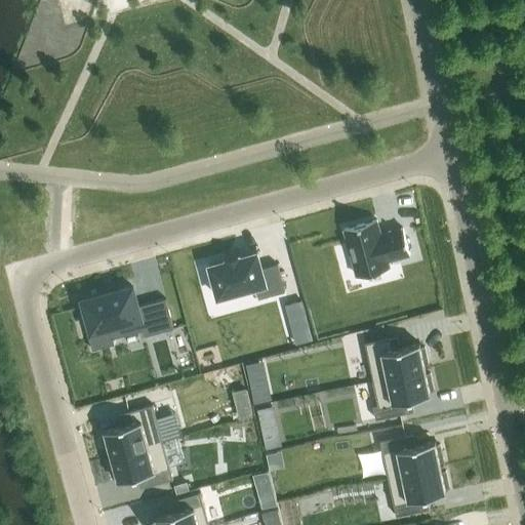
[(380,234),(376,219),(344,229),(356,275),(389,267),(388,260),(409,254),(402,228),(380,234)]
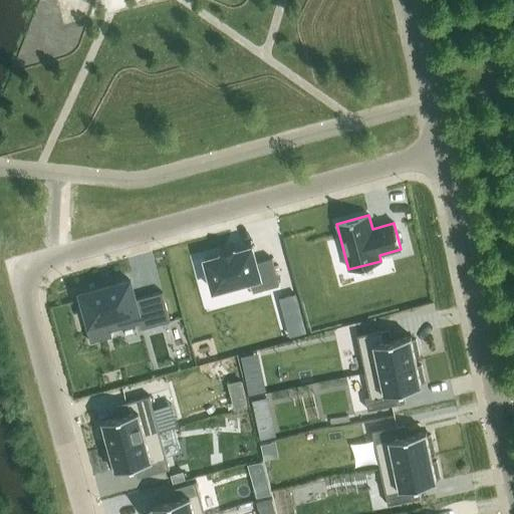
[(251,246),(205,259),(213,290),(250,280),(253,292),(278,285),(271,258),(255,262),(251,246)]
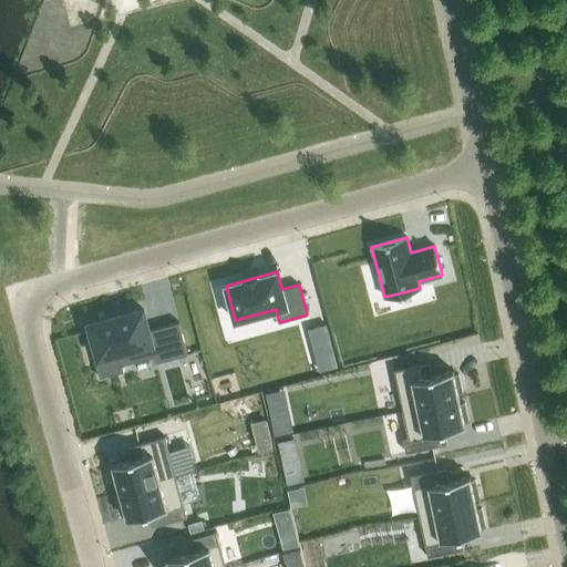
[(143,309),(90,323),(99,358),(116,352),(120,366),(154,357),(155,362),(187,354),(178,321),(148,330),(143,309)]
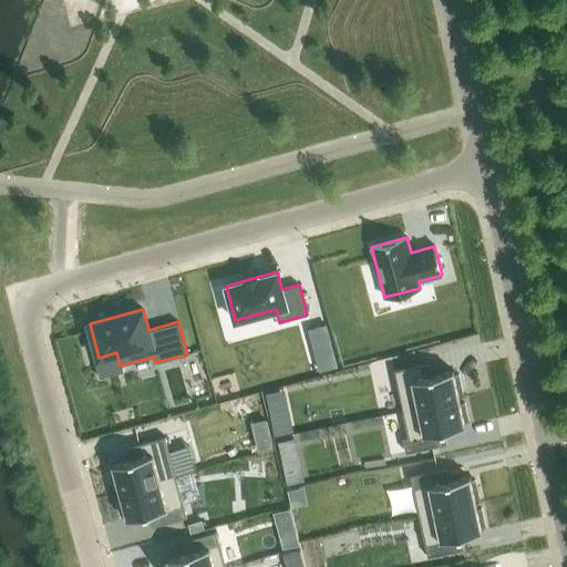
[(88,327),(43,336),(45,348),(90,339),(88,327)]
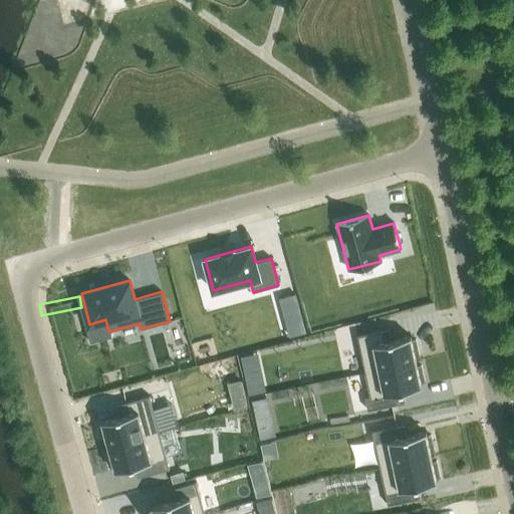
[(381,329),(356,334),(364,371),(416,360),(415,355),(419,354),(416,338),(412,339),(411,335),(383,341),(381,329)]
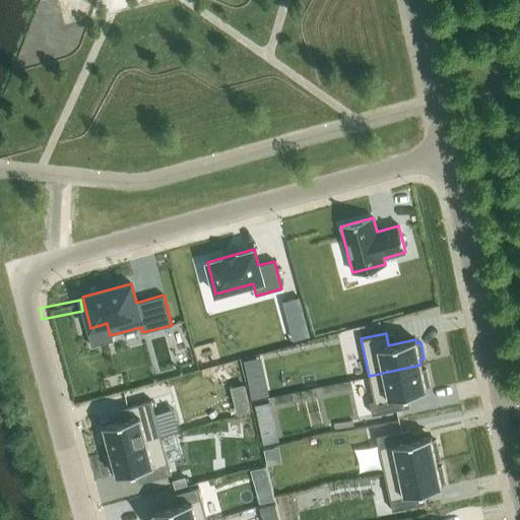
[(420,365),(369,376),(374,400),(369,401),(372,414),(401,408),(399,396),(427,390),(426,386),(430,385),(426,369),(421,370),(420,365)]
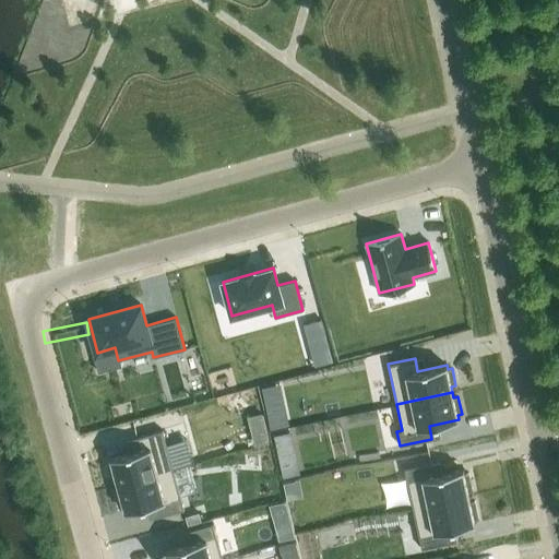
[(111,462),(108,463),(113,480),(117,479),(118,484),(173,468),(163,430),(137,437),(140,450),(110,458),(111,462)]
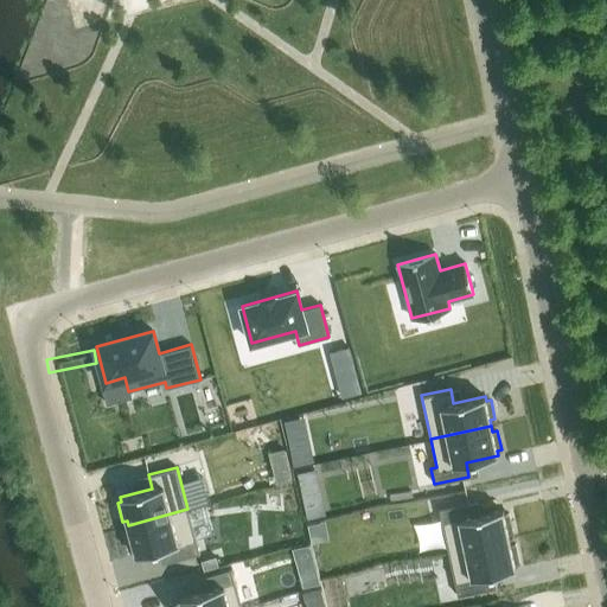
[(468,502),(439,508),(448,551),(509,538),(508,532),(512,531),(509,513),(504,513),(503,509),(471,516),(468,502)]
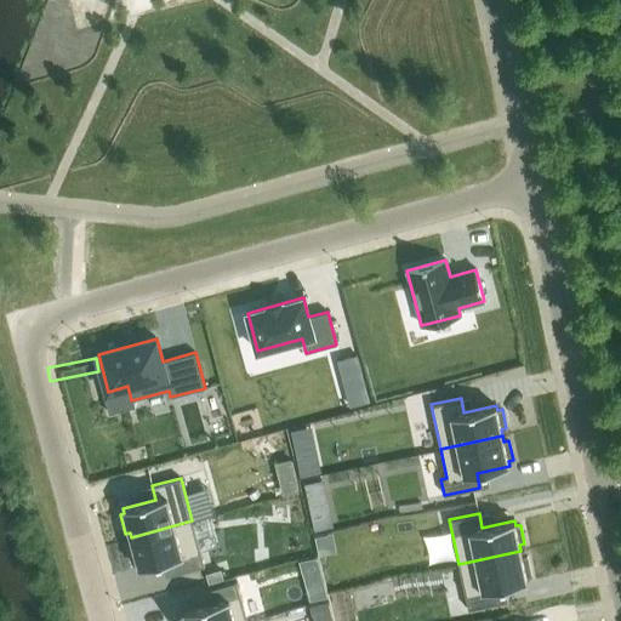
[(132,543),(129,545),(134,564),(138,563),(140,568),(171,559),(176,573),(204,565),(192,520),(131,537),(132,543)]
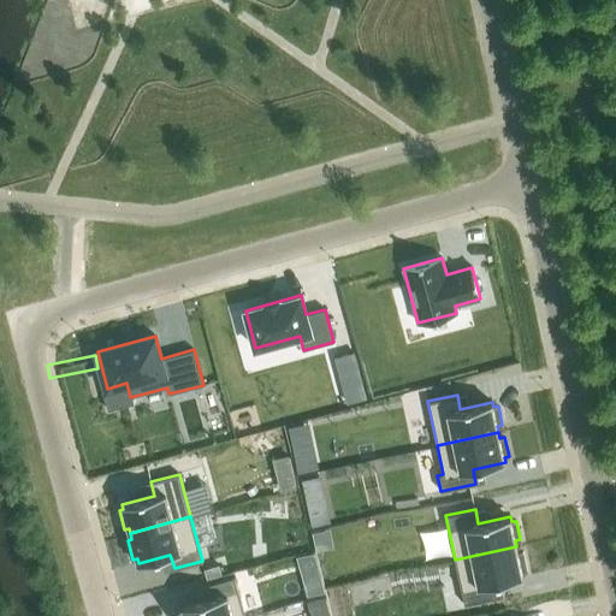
[(516,546),(455,560),(465,604),(493,598),(491,584),(523,576),(522,572),(527,570),(522,551),(519,552),(516,546)]
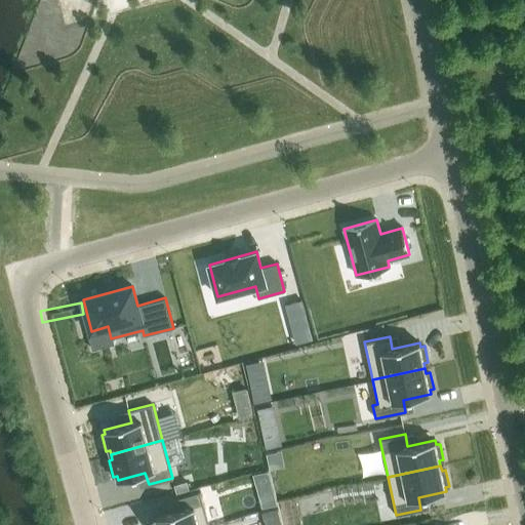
[(174,484),(176,492),(189,489),(187,481),(174,484)]
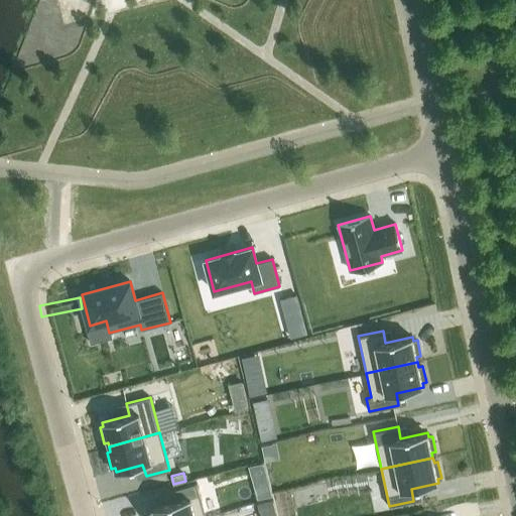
[(153,509),(150,509),(151,515),(206,515),(197,483),(173,489),(176,501),(153,507),(153,509)]
